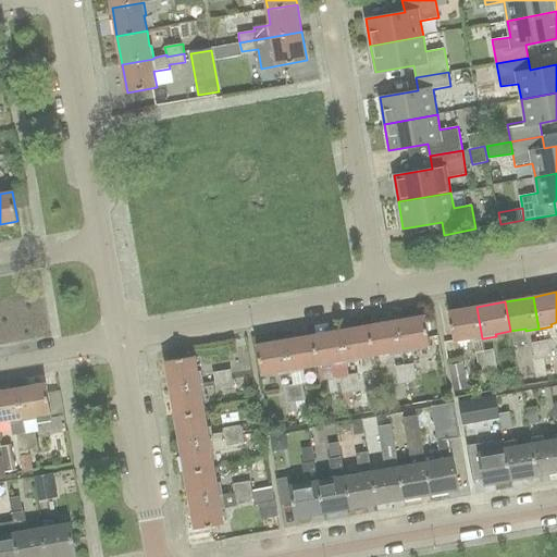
[(482,338),(477,307),(449,311),(454,341),(470,338),(470,341),(482,338)]
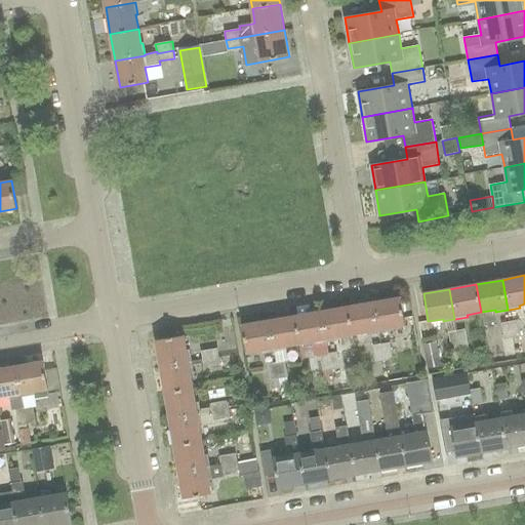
[(401,297),(374,301),(379,332),(392,330),(392,328),(406,325),(401,297)]
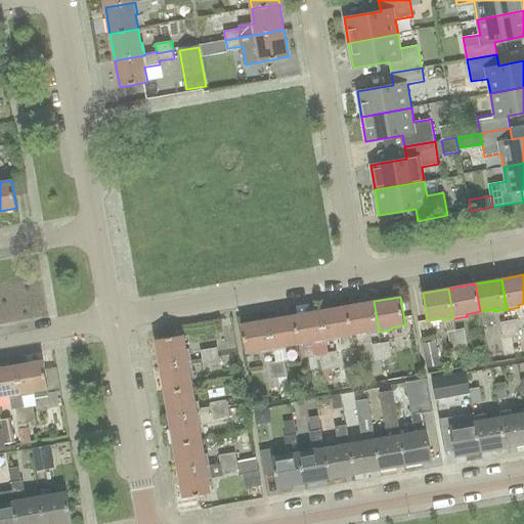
[(379,332),(374,301),(347,306),(352,334),(366,332),(368,346),(373,345),(376,361),(384,359),(381,343),(379,332)]
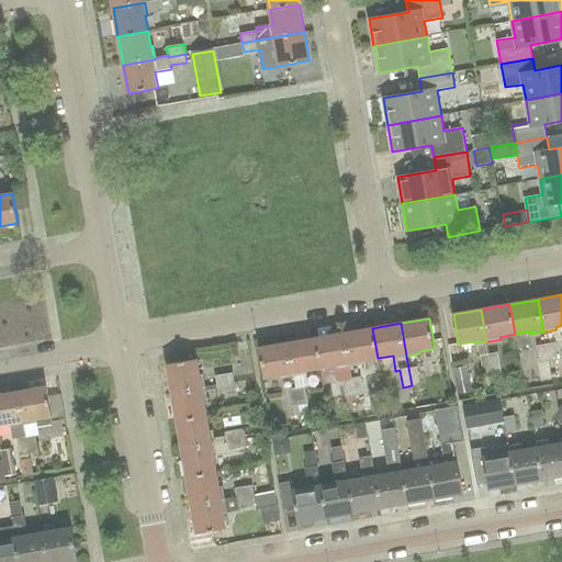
[(378,358),(372,328),(345,334),(350,366),(363,363),(362,361),(378,358)]
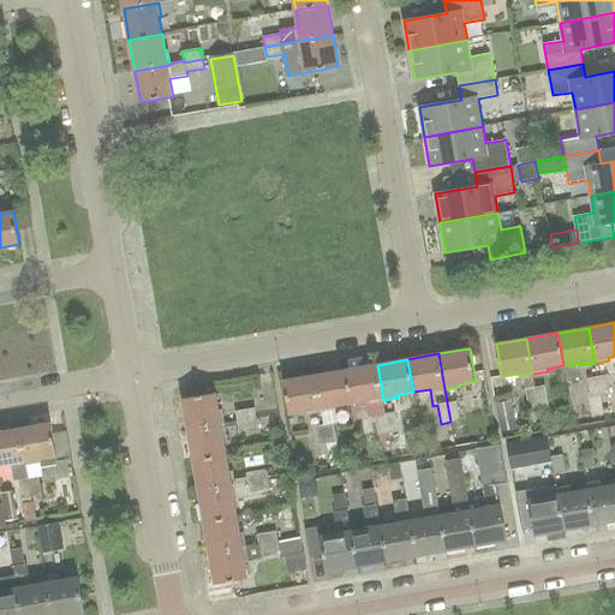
[(383,400),(377,365),(346,370),(352,402),(369,400),(369,402),(383,400)]
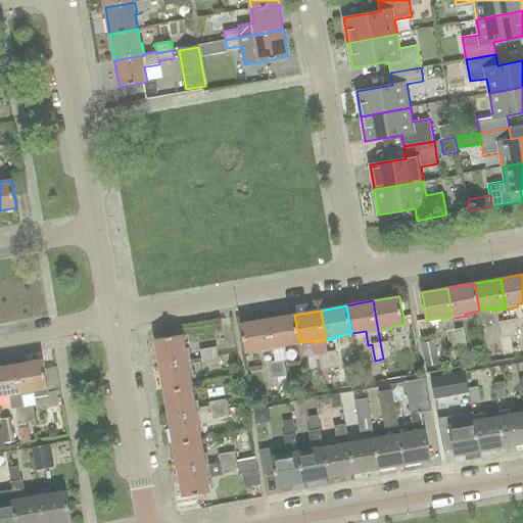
[(299,342),(294,315),(268,320),(273,349),(286,347),(285,345),(299,342)]
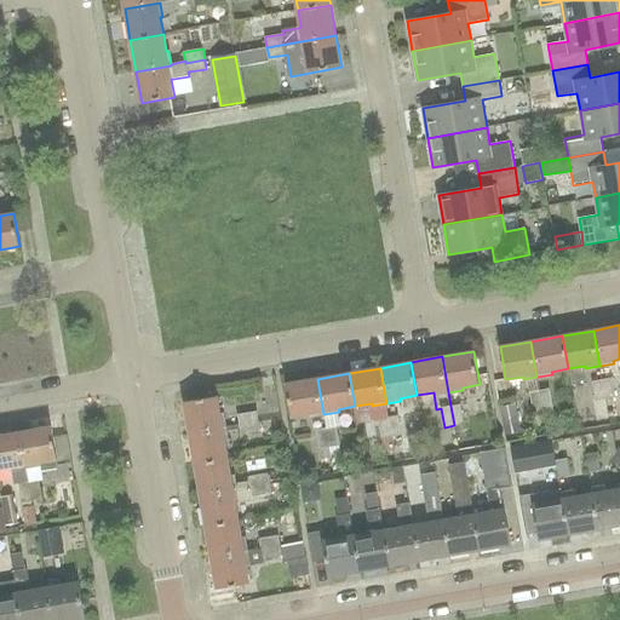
[(613,378),(602,379),(606,400),(615,397),(613,378)]
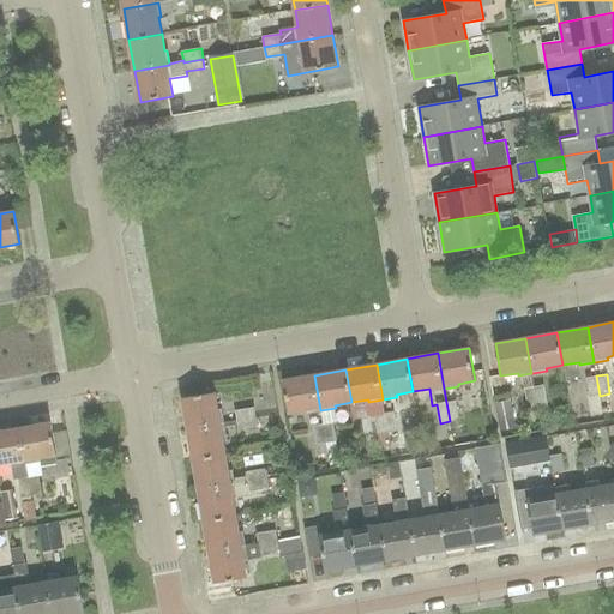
[(320,410),(314,375),(283,380),(289,413),(307,410),(307,413),(320,410)]
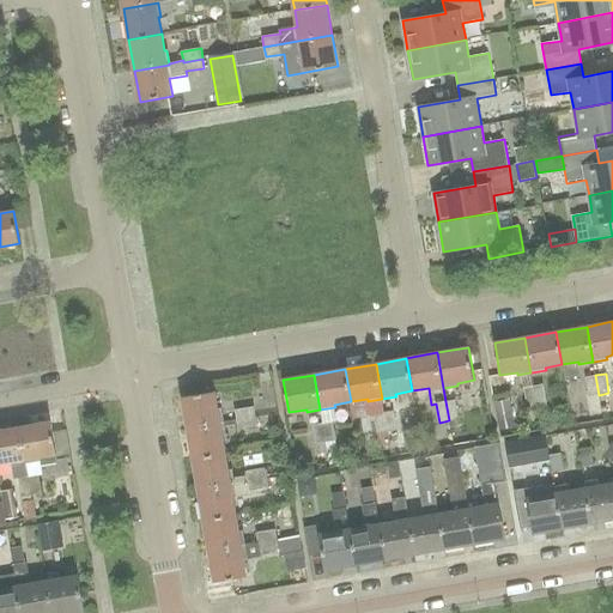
[(599,395),(595,375),(586,376),(587,378),(589,396),(599,395)]
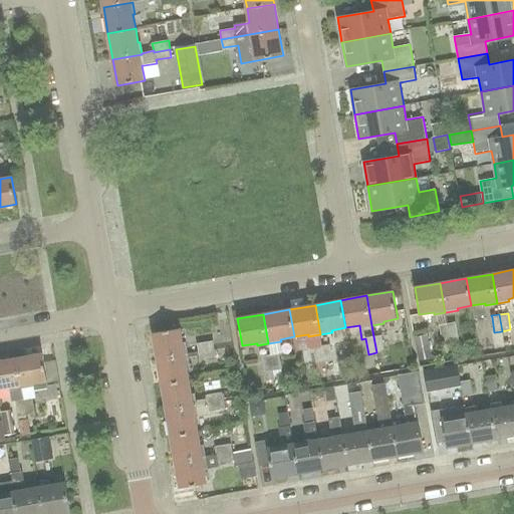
[(450,340),(459,338),(456,322),(447,323),(450,340)]
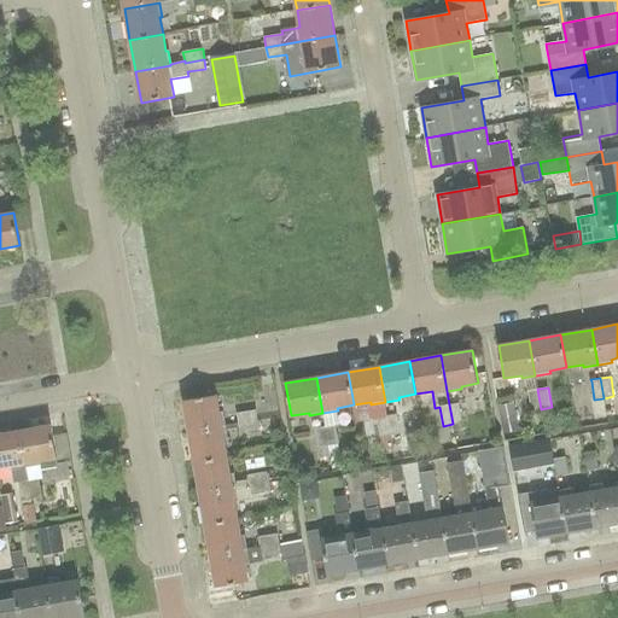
[(541,409),(537,389),(529,390),(532,410),(541,409)]
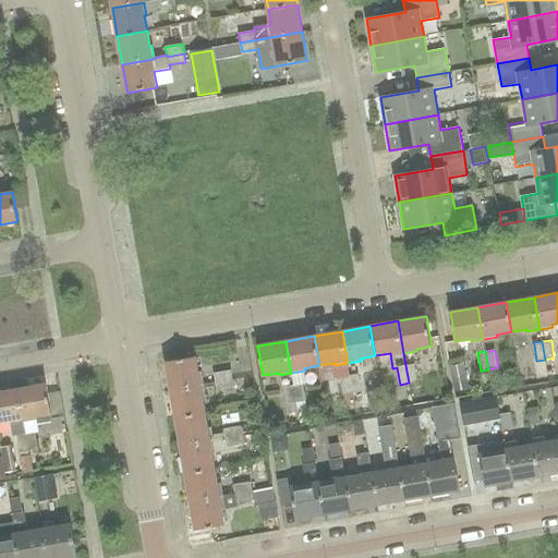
[(166,362),(171,390),(203,385),(201,372),(198,373),(195,356),(166,362)]
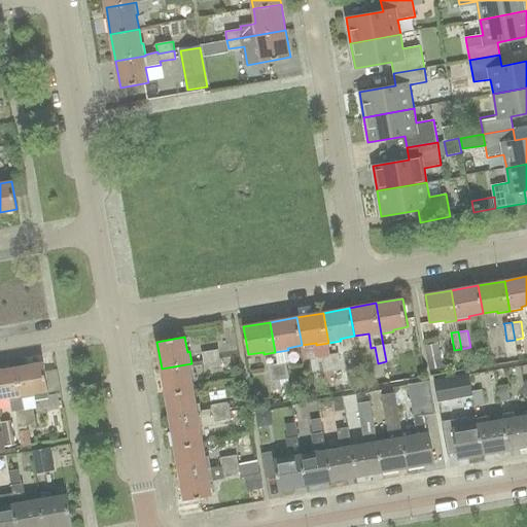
[(391,344),(383,345),(386,361),(394,360),(391,344)]
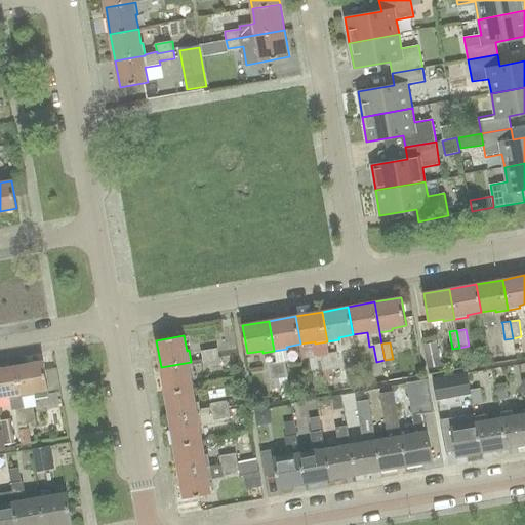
[(442,366),(437,342),(423,345),(429,368),(442,366)]
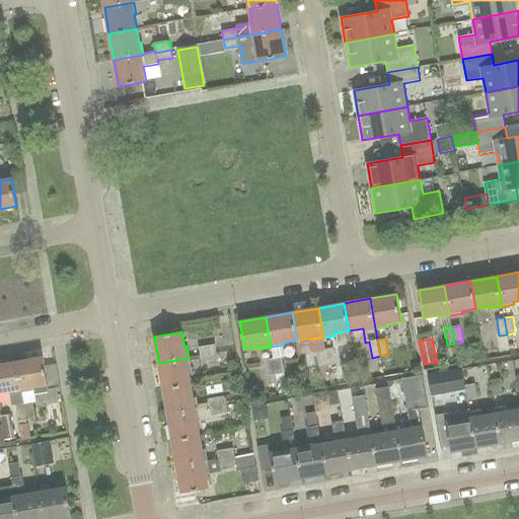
[(217,353),(216,345),(199,348),(201,356),(217,353)]
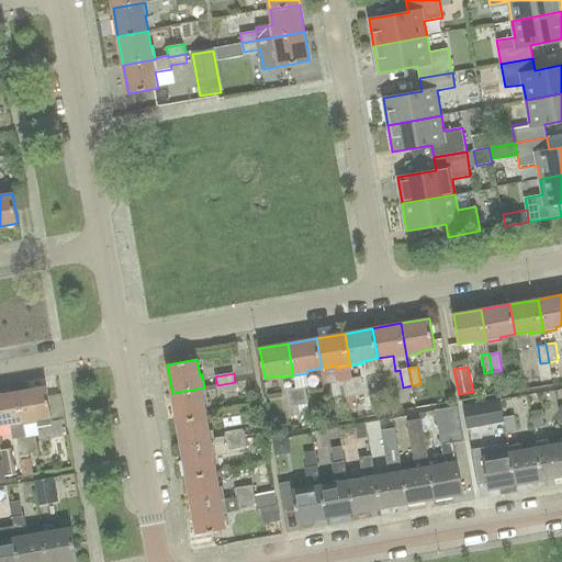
[(364,394),(361,377),(352,379),(356,396),(364,394)]
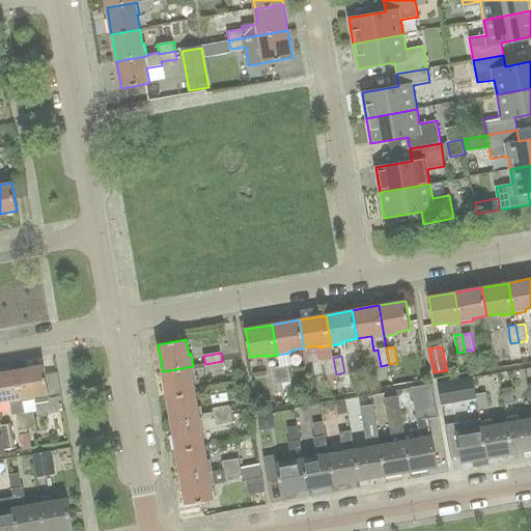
[(336,374),(333,358),(325,359),(328,375),(336,374)]
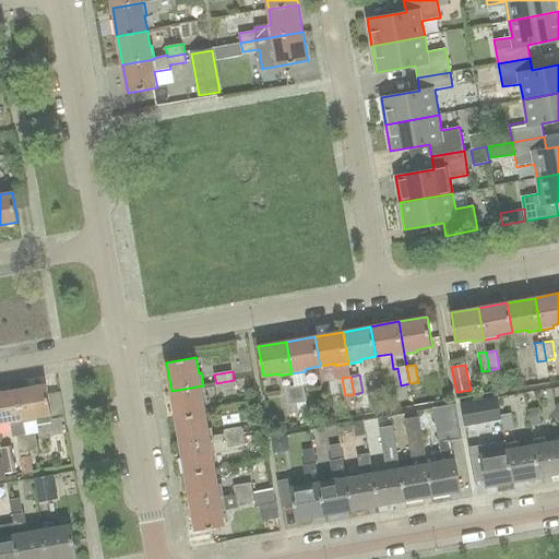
[(235,389),(234,380),(216,383),(217,392),(235,389)]
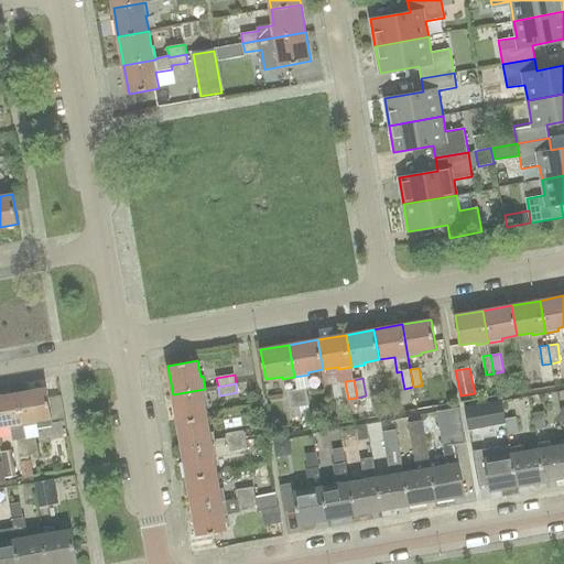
[(47,388),(19,393),(30,456),(39,454),(36,437),(40,437),(36,421),(53,418),(47,388)]
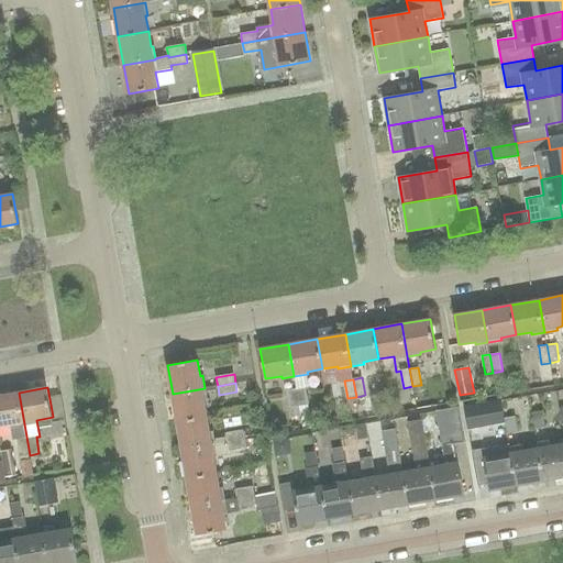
[(309,406),(306,387),(296,389),(299,407),(309,406)]
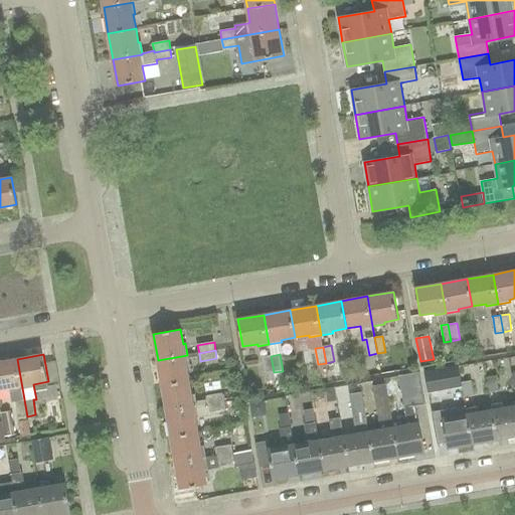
[(189,367),(187,355),(158,360),(162,386),(189,381),(187,367),(189,367)]
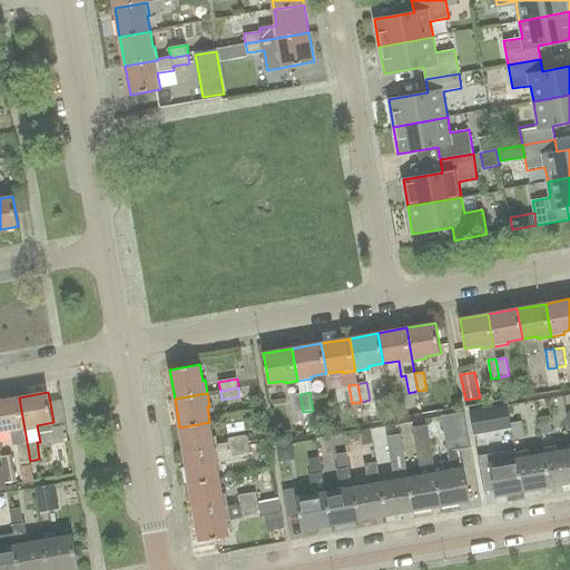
[(303,412),(300,394),(292,395),(295,413),(303,412)]
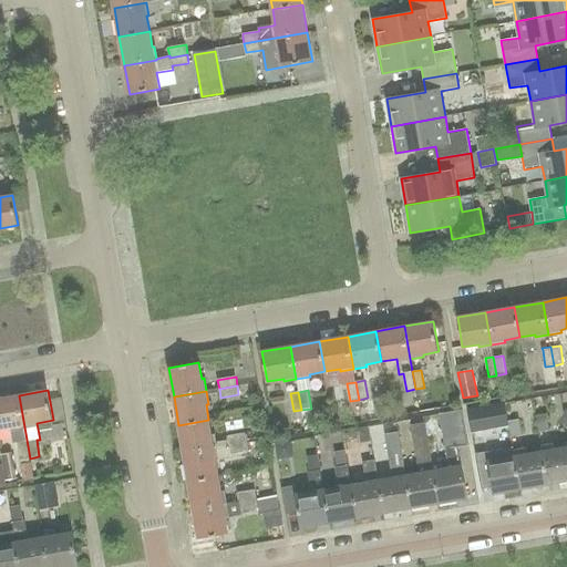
[(30,459),(19,395),(0,398),(0,429),(11,428),(13,443),(17,443),(20,460),(30,459)]
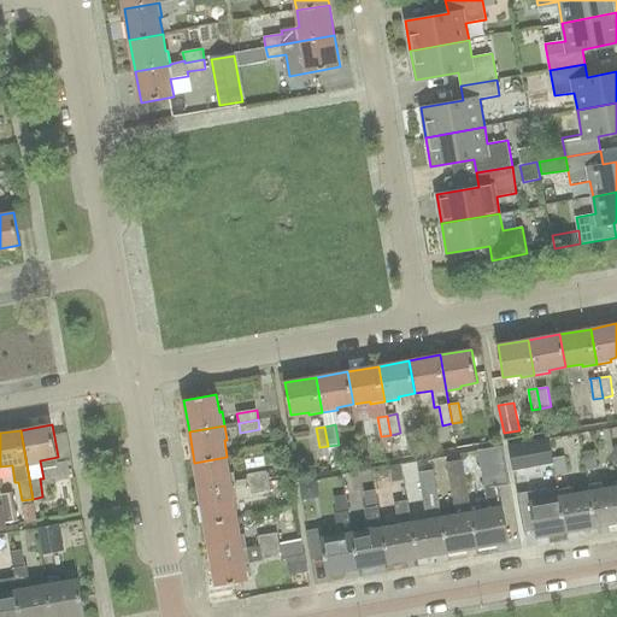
[(539,440),(509,446),(513,471),(542,465),(539,440)]
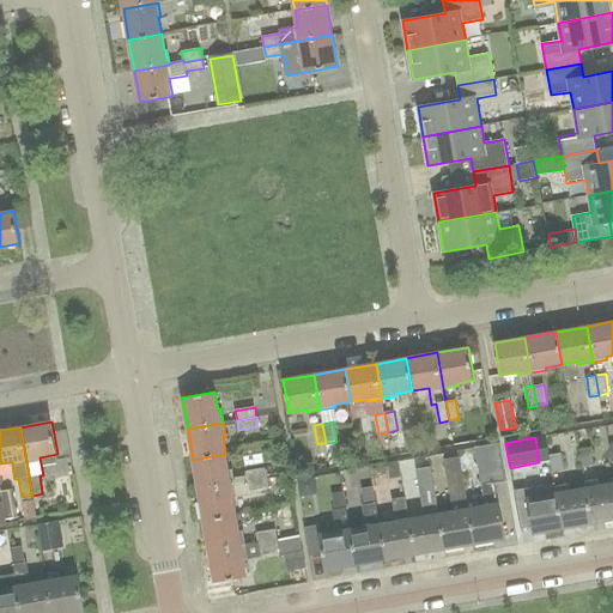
[(505,539),(496,484),(507,481),(499,443),(475,448),(485,505),(469,508),(468,508),(474,544),(505,539)]
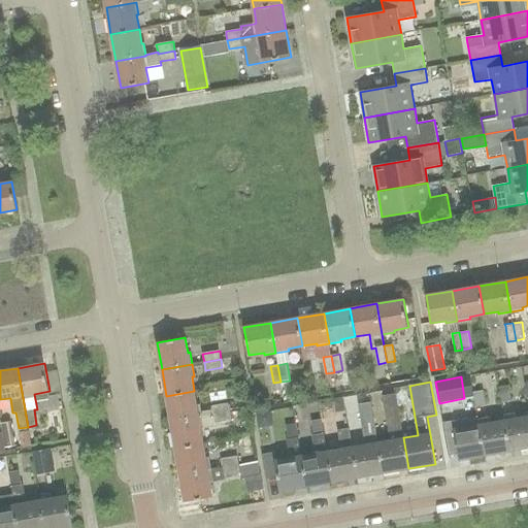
[(512,401),(509,387),(499,388),(502,402),(512,401)]
